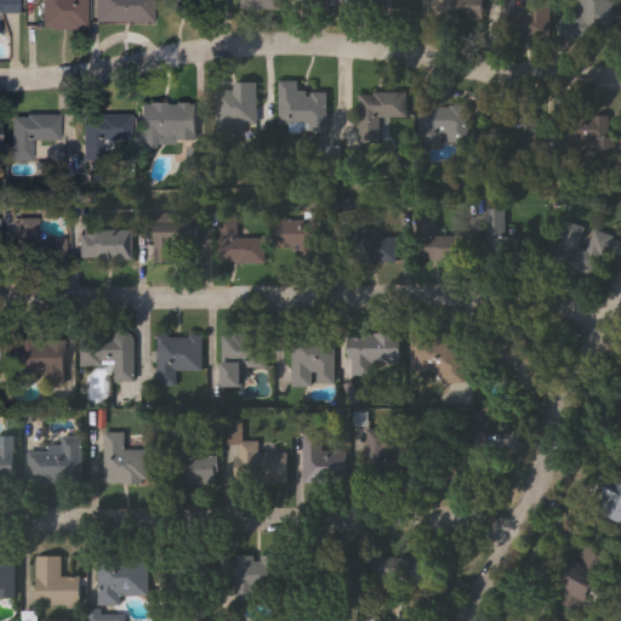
[(0,15),(0,0),(20,0),(20,16),(0,15)]
